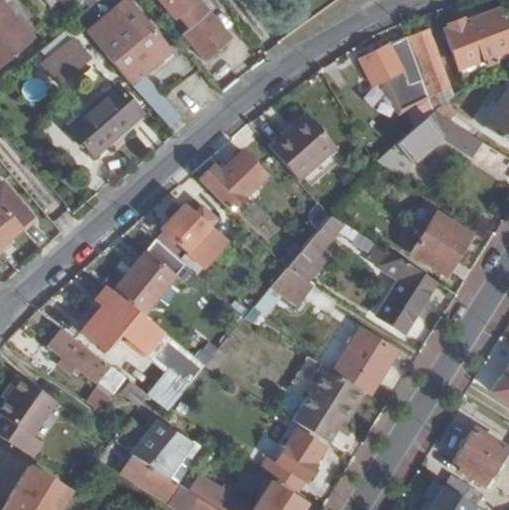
[(0,0),(0,48),(10,61),(41,37),(10,0),(0,0)]
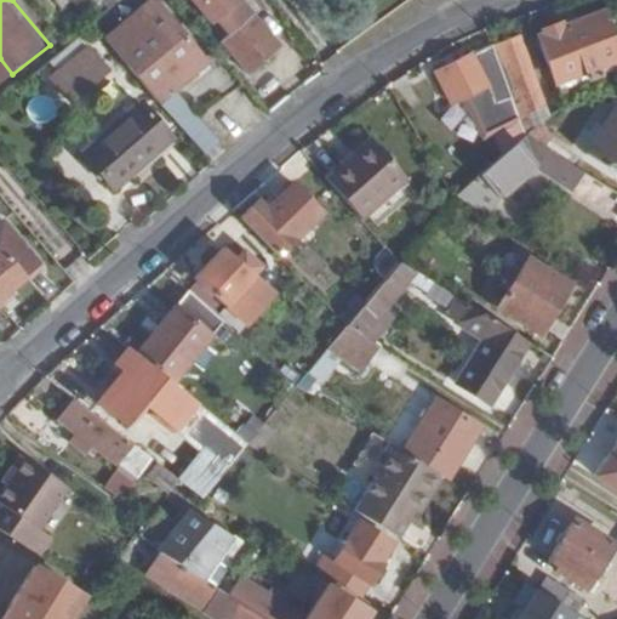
[(188,0),(215,33),(220,29),(230,43),(223,50),(247,79),(281,51),(243,3),(246,0),(188,0)]
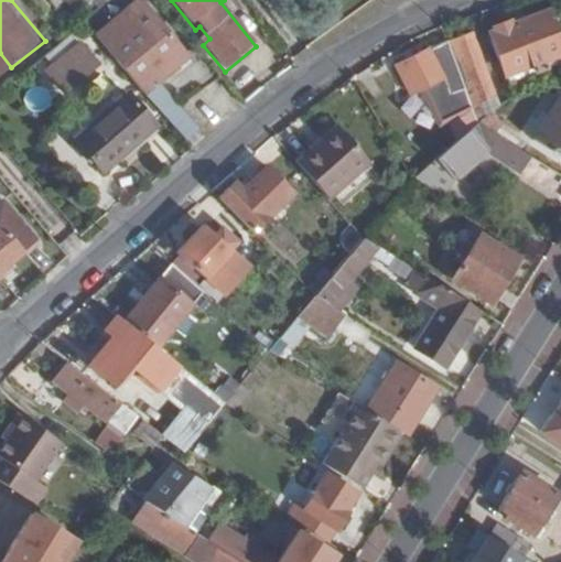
[(560,32),(551,7),(488,29),(506,73),(533,62),(537,67),(547,64),(546,58),(560,52),(560,32)]
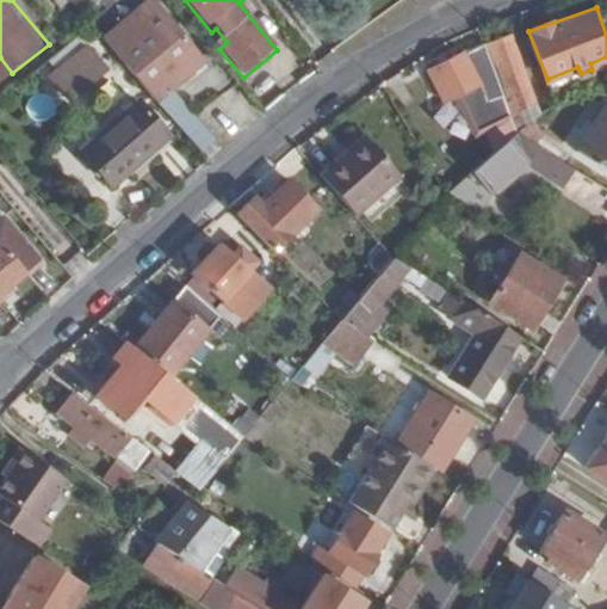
[(204,149),(204,151),(216,141),(174,87),(206,60),(181,28),(165,42),(141,14),(110,41),(204,149)]
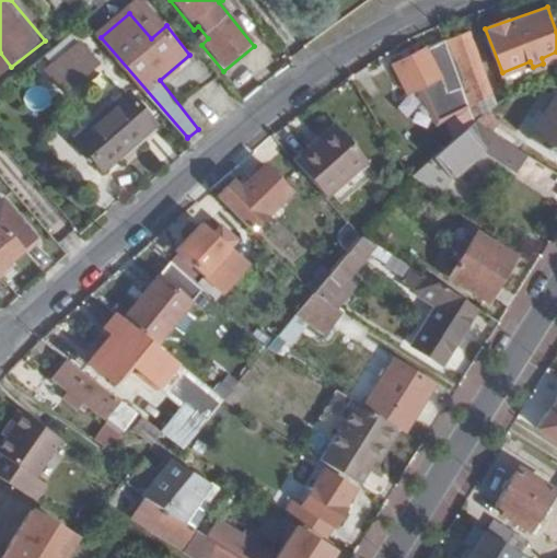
[(464,85),(476,119),(483,114),(478,100),(492,94),(468,31),(450,36),(467,84),(464,85)]
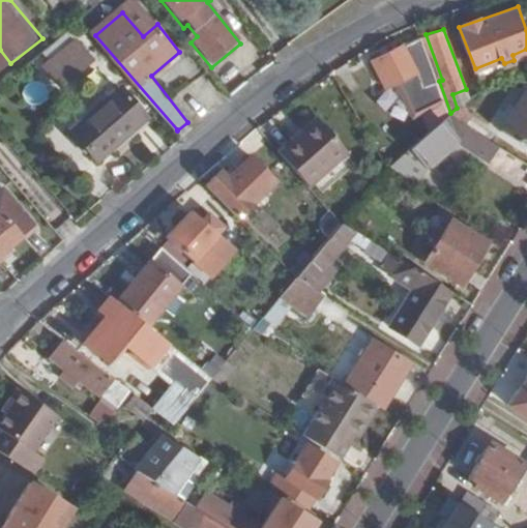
[(72,33),(42,56),(51,66),(80,42),(72,33)]
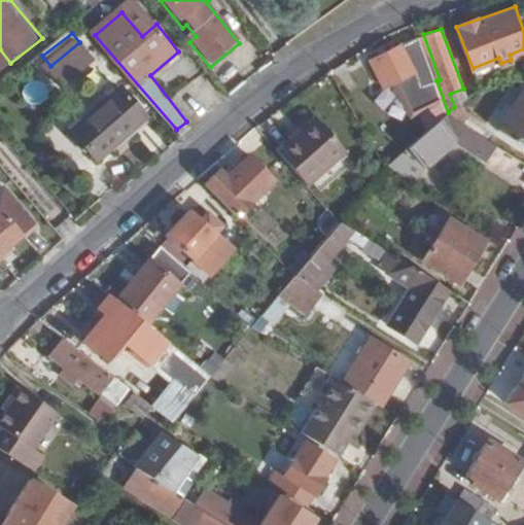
[(443,99),(419,36),(372,61),(385,86),(397,80),(414,113),(443,99)]
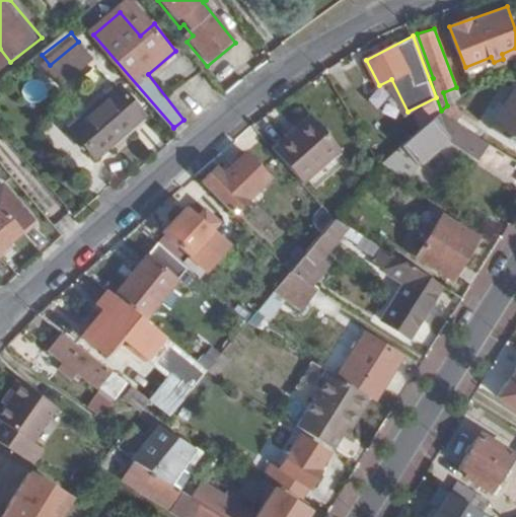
[(78,42),(50,65),(47,67),(62,86),(94,62),(78,42)]
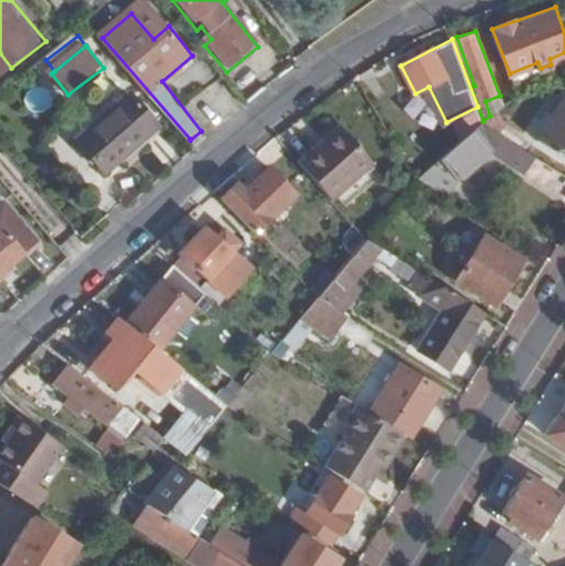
[(80,137),(132,93),(125,87),(74,131),(80,137)]
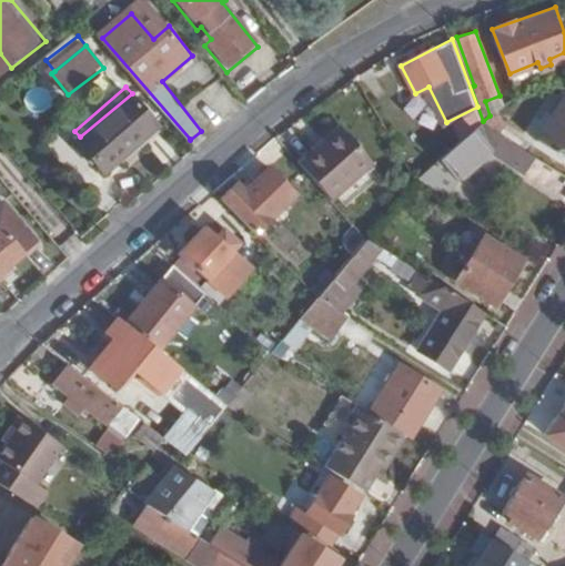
[(154,121),(132,93),(80,137),(102,164),(128,144),(130,149),(139,143),(134,138),(154,121)]
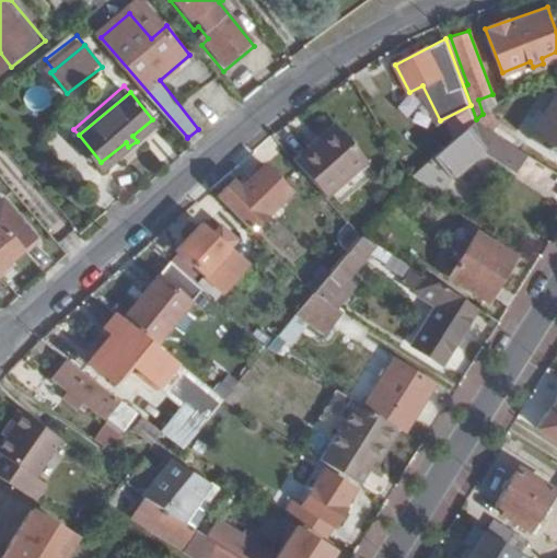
[(556,101),(531,139),(556,154),(556,101)]
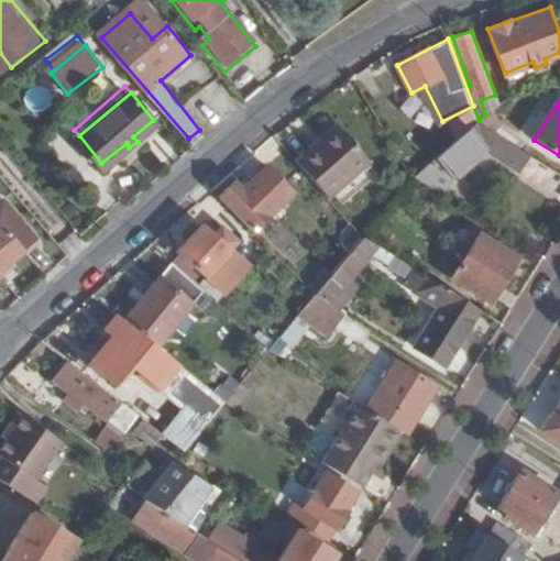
[(485,114),(479,120),(495,130),(501,121),(489,112),(485,114)]
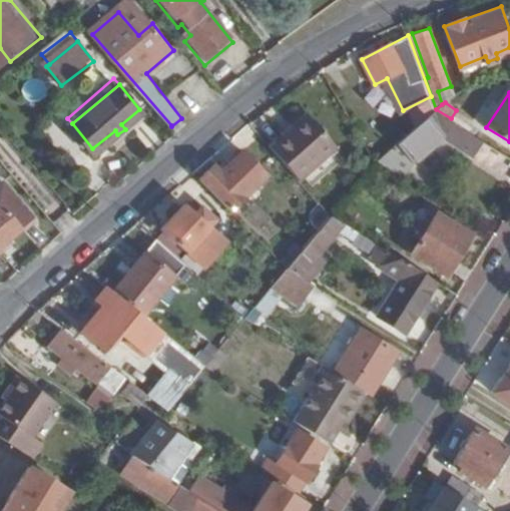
[(409,133),(379,160),(406,177),(419,157),(445,133),(476,152),(485,140),(451,118),(436,109),(410,132),(409,133)]
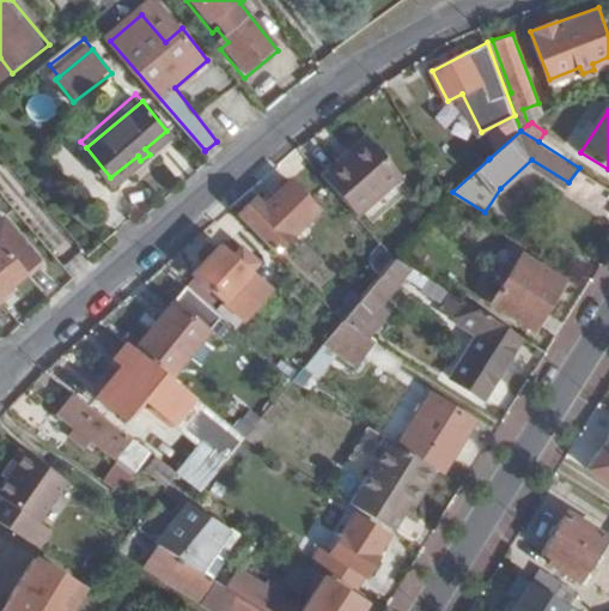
[(372,135),(326,174),(360,215),(408,176),(372,135)]
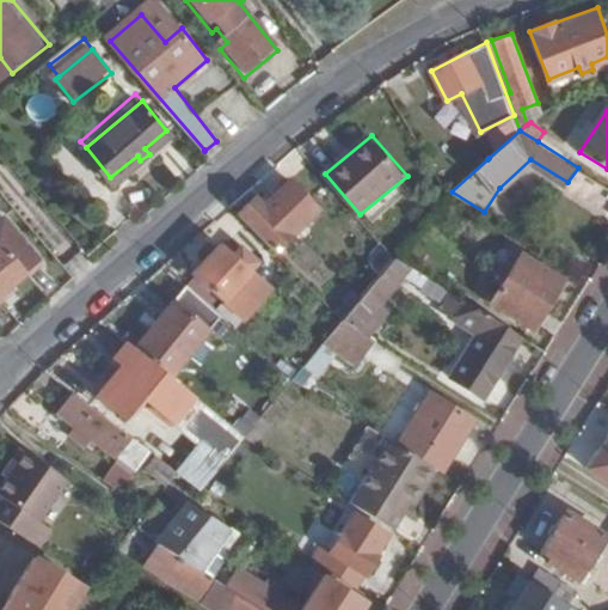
[(449,150),(433,160),(452,191),(466,178),(449,150)]
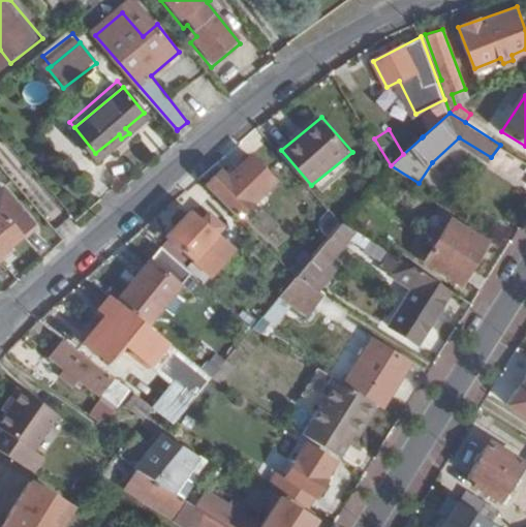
[(222,168),(207,183),(239,215),(276,180),(250,155),(229,176),(222,168)]
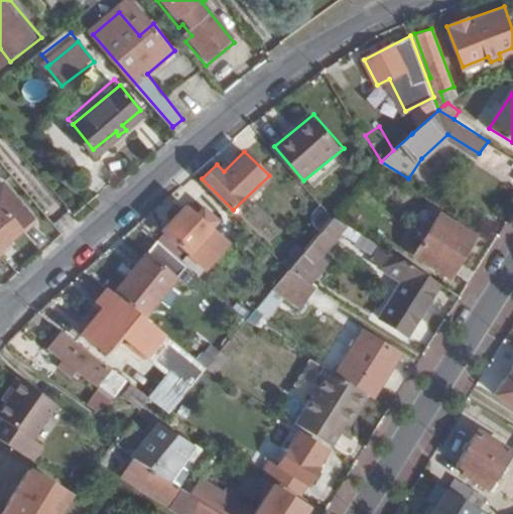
[(0,245),(2,248),(37,219),(7,182),(0,187),(0,245)]
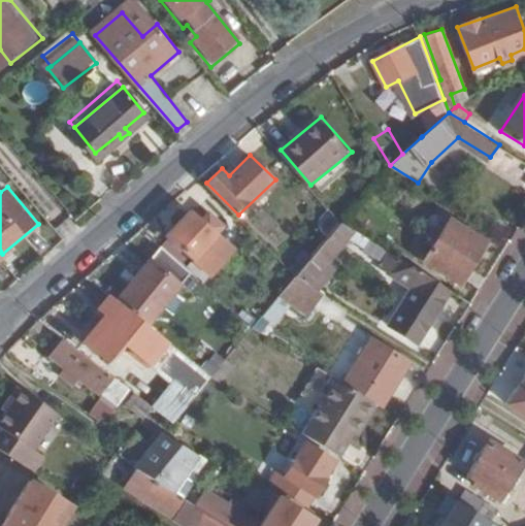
[(231,247),(190,208),(167,233),(208,270),(231,247)]
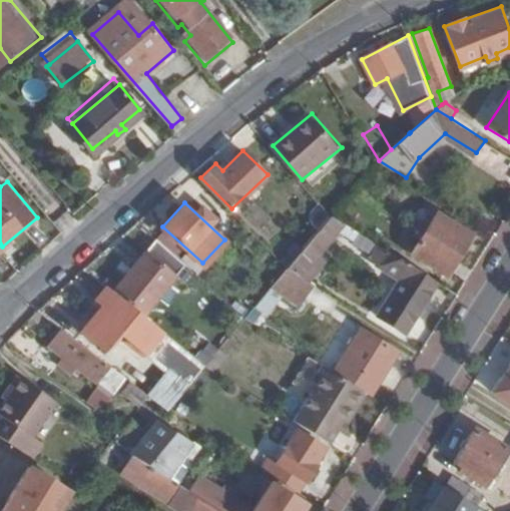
[(473,232),(438,211),(428,226),(421,222),(412,234),(420,239),(413,253),(446,275),(473,232)]
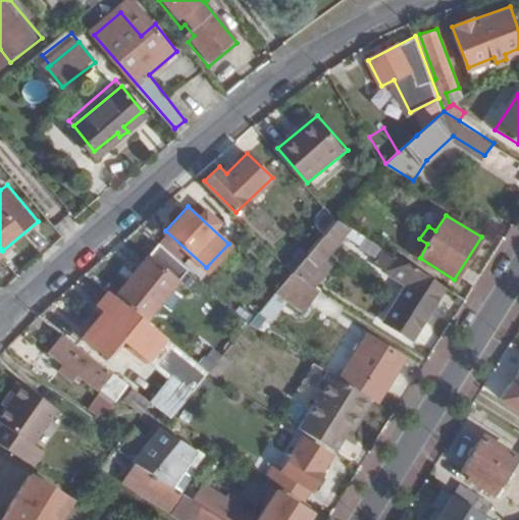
[(339,218),(294,272),(315,286),(329,264),(324,259),(352,226),(339,218)]
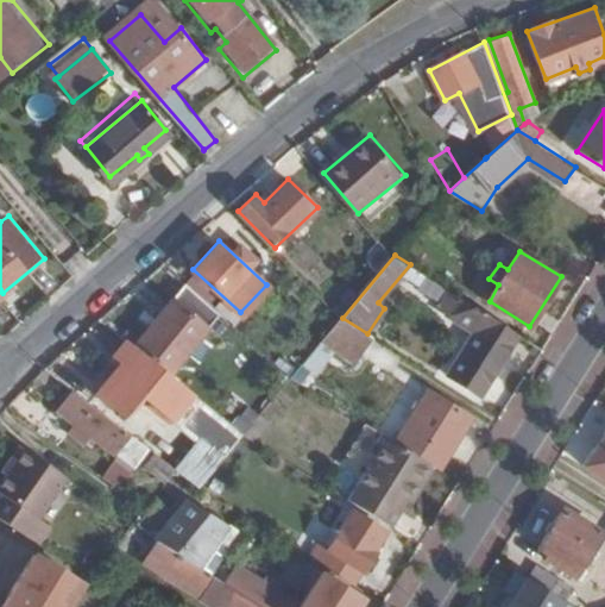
[(480,392),(520,332),(433,279),(422,292),(434,299),(430,305),(442,313),(448,307),(453,312),(452,314),(468,325),(473,320),(481,325),(458,357),(461,360),(453,374),(480,392)]
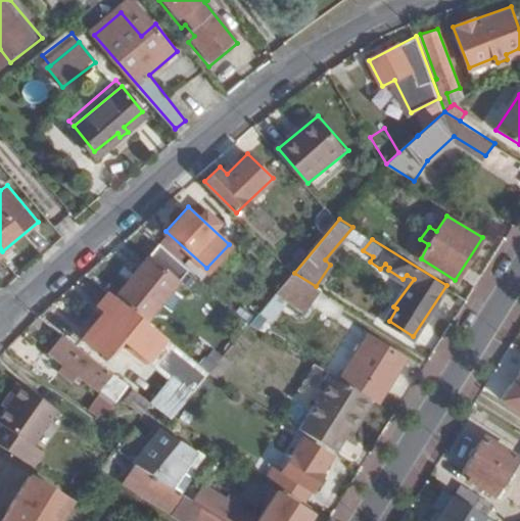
[(160,242),(115,295),(146,322),(190,269),(160,242)]
